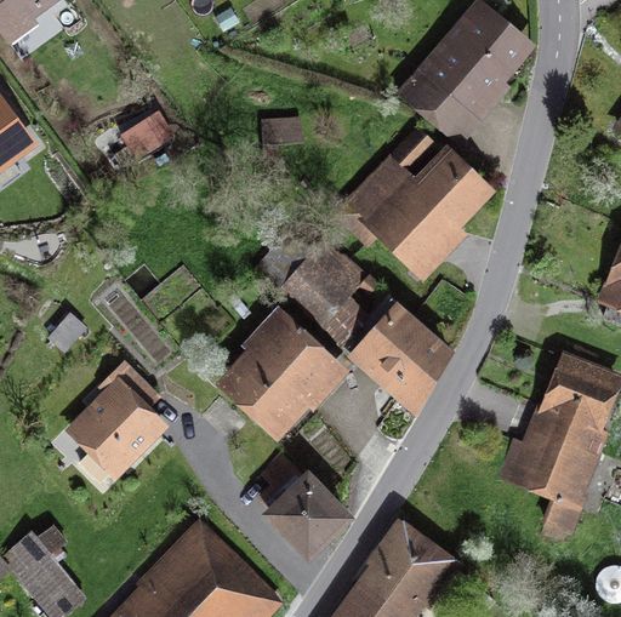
[(36,17),(60,0),(0,0),(0,32),(10,44),(39,22),(36,17)]
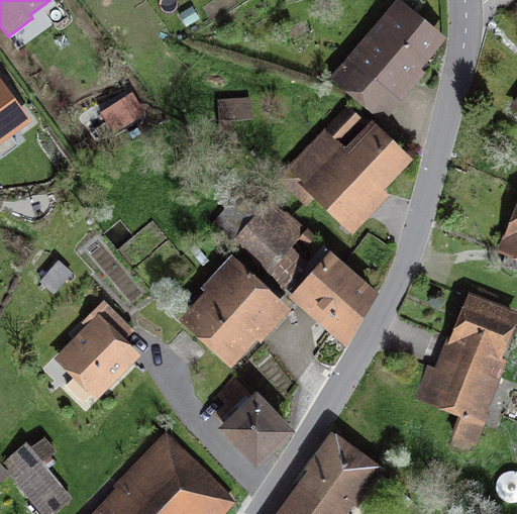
[(426,73),(421,69),(447,38),(402,0),(395,0),(329,78),(383,124),(426,73)]
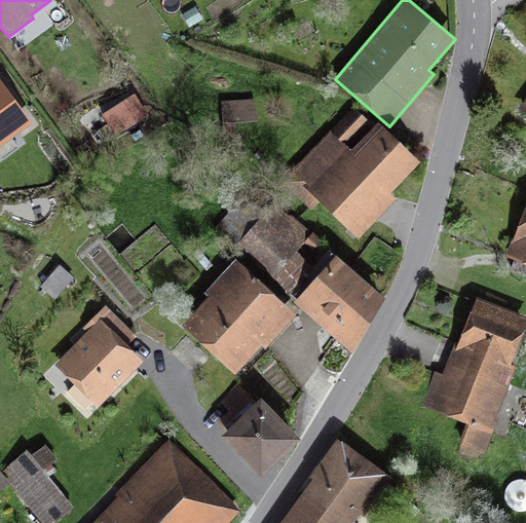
[(180,11),(187,25),(202,16),(194,3),(180,11)]
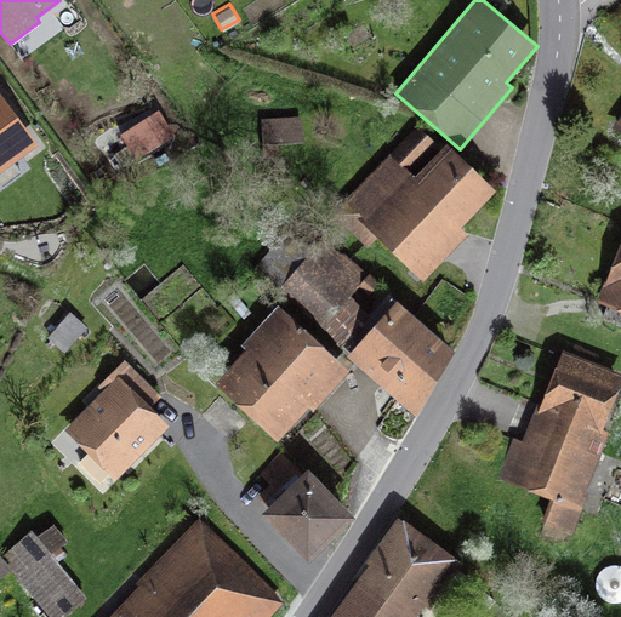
[(349,49),(370,39),(363,24),(343,35),(349,49)]
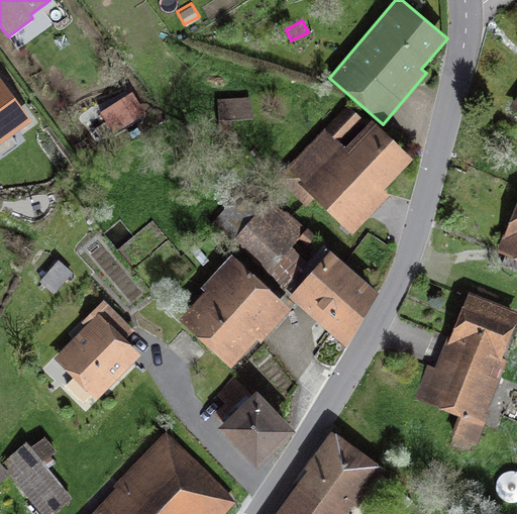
[(0,80),(0,161),(2,160),(0,157),(0,152),(5,160),(22,147),(13,135),(30,122),(0,80)]
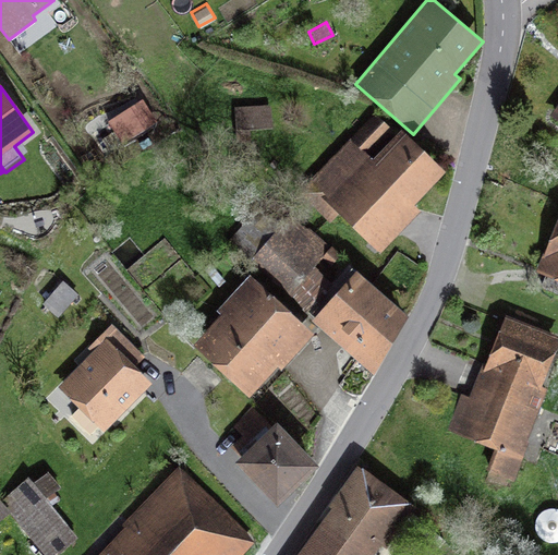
[(271,130),(270,103),(235,105),(237,140),(251,140),(250,131),(271,130)]
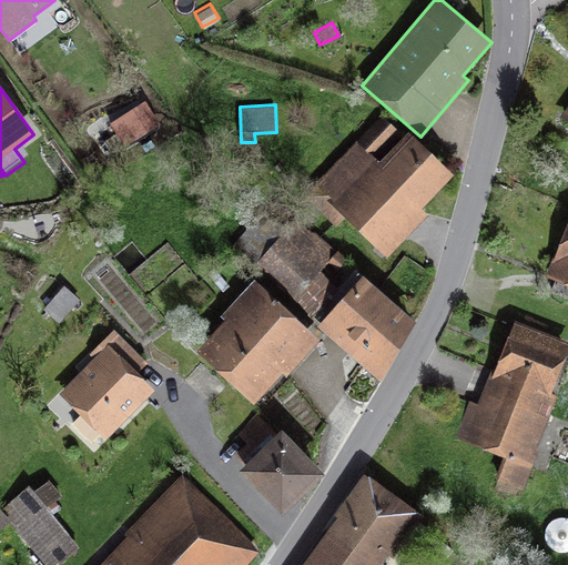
[(153,124),(145,112),(113,132),(121,144),(153,124)]
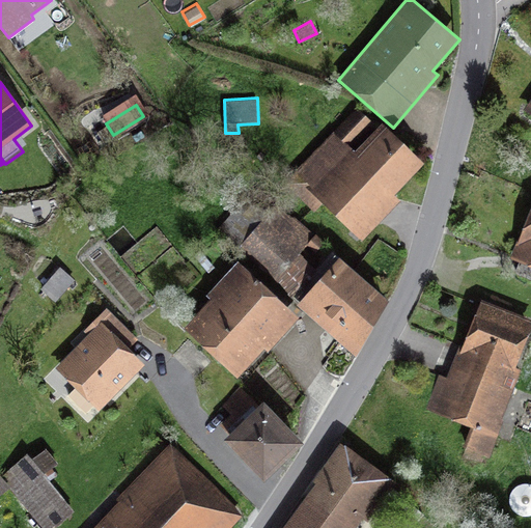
[(322,203),(361,242),(400,201),(395,196),(424,166),(382,124),(355,153),(351,148),(374,123),(357,106),(283,182),(314,211),(322,203)]
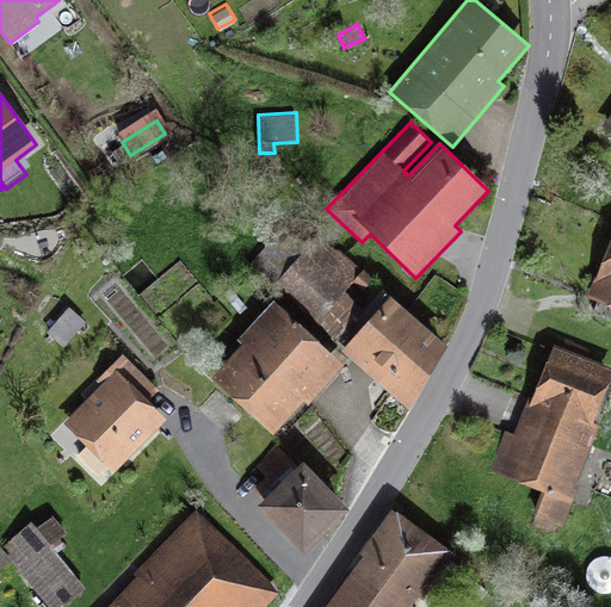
[(364,289),(374,278),(339,248),(334,253),(315,236),(307,247),(283,227),(250,262),(318,322),(327,311),(347,329),(365,309),(345,291),(355,282),(364,289)]
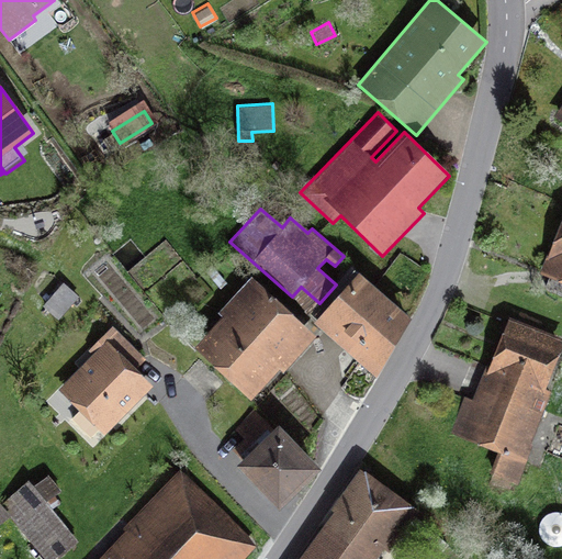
[(549,249),(538,275),(561,283),(561,221),(550,249),(549,249)]
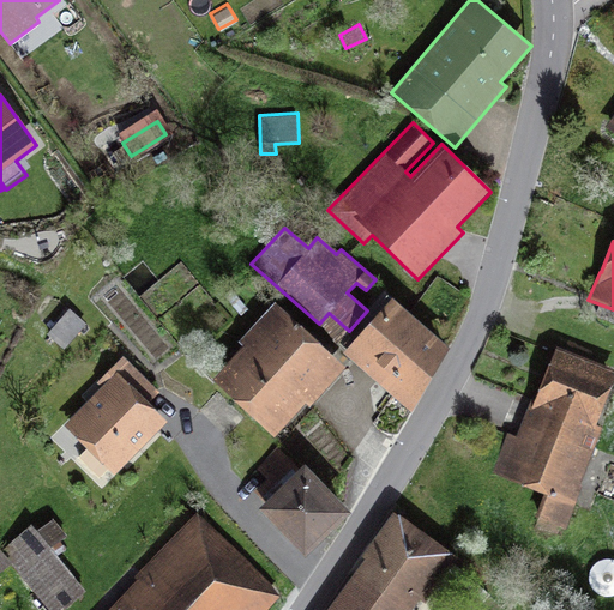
[(348,349),(343,354),(410,415),(450,349),(410,315),(414,312),(384,289),(367,310),(349,331),(342,340),(348,349)]
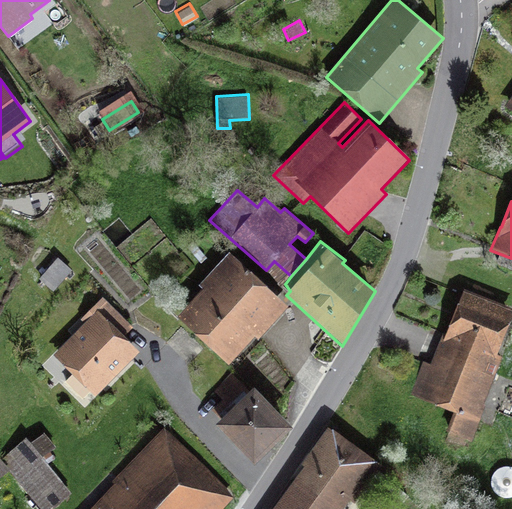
[(200,261),(207,256),(196,242),(189,248),(200,261)]
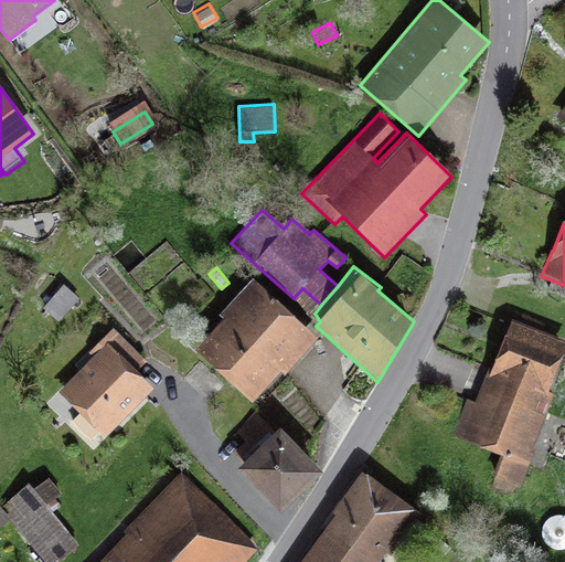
[(194,350),(253,403),(281,371),(286,374),(318,339),(252,278),(219,315),(223,319),(194,350)]
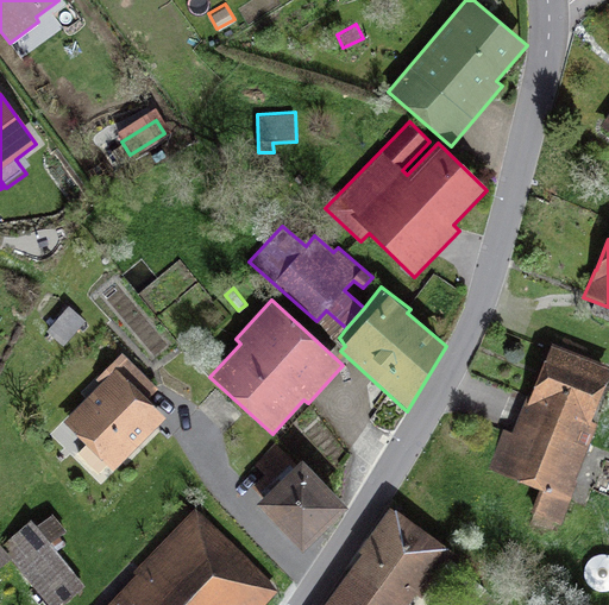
[(63,344),(85,319),(68,304),(46,329),(63,344)]
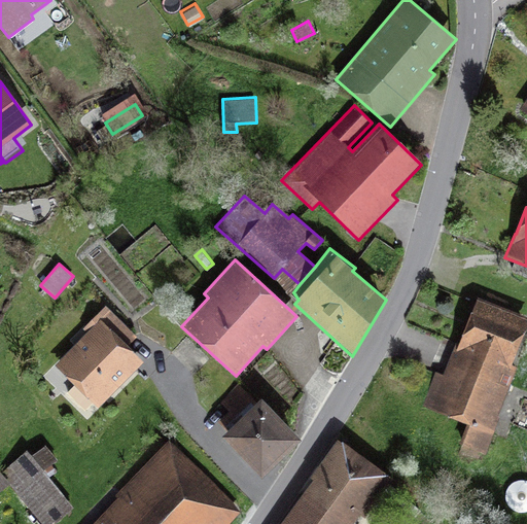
[(526,318),(526,310),(475,290),(443,375),(435,373),(424,403),(466,419),(459,438),(463,439),(459,450),(478,457),(481,449),(486,451),(500,413),(497,412),(517,361),(512,359),(526,318)]
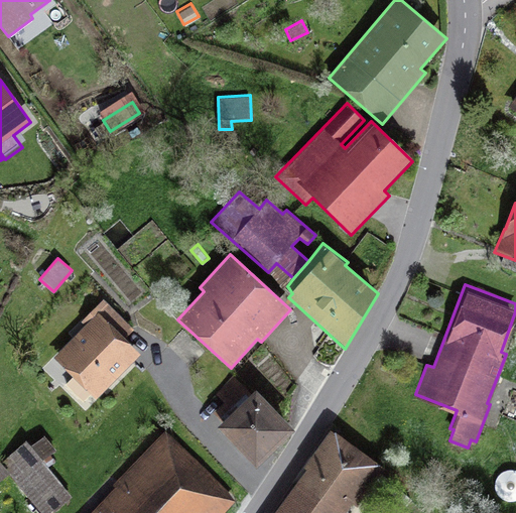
[(90,394),(95,399),(140,355),(114,328),(123,318),(104,298),(81,321),(85,325),(52,356),(61,365),(55,371),(66,382),(65,383),(83,401),(90,394)]
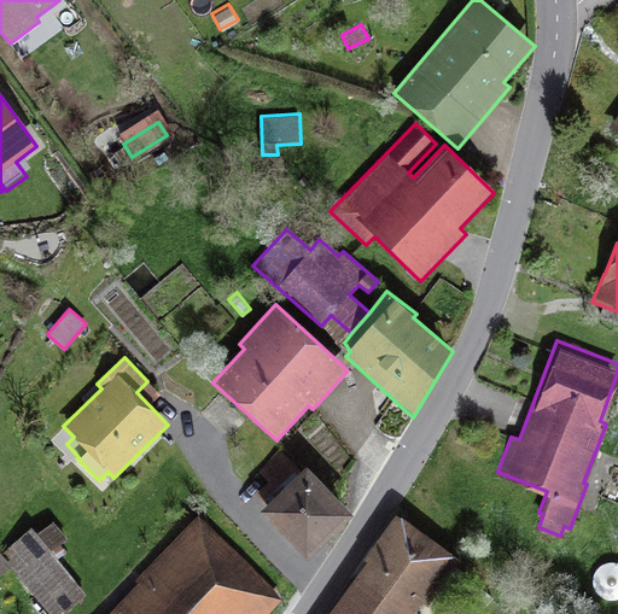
[(354,504),(305,455),(298,462),(280,445),(258,466),(268,477),(256,489),(263,497),(258,502),(307,550),(354,504)]
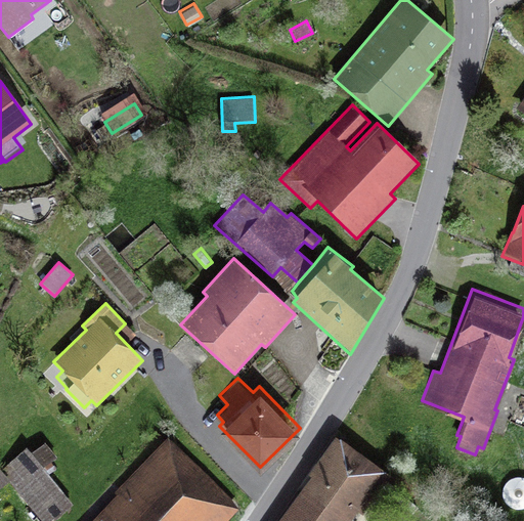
[(393,470),(336,430),(307,471),(309,472),(273,520),(346,520),(358,505),(364,510),(393,470)]
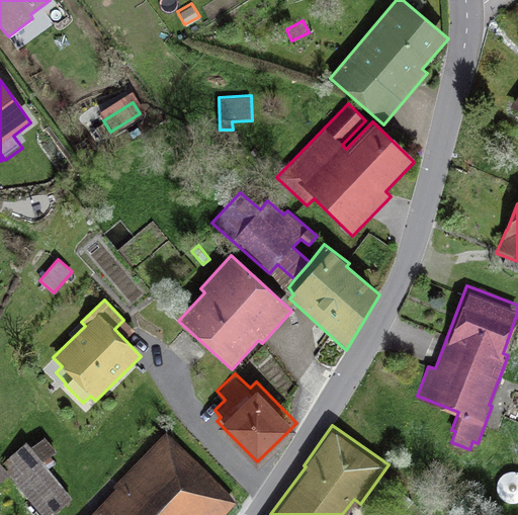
[(222,514),(239,497),(165,428),(113,483),(111,482),(79,514),(222,514)]
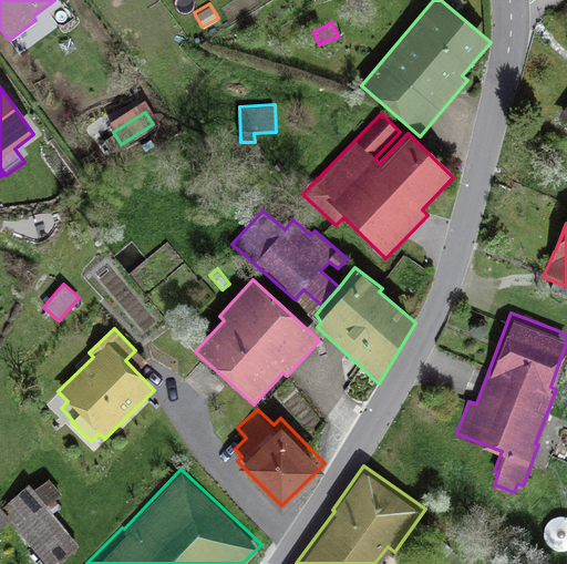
[(0,526),(11,519),(47,563),(50,563),(59,557),(59,559),(81,542),(53,509),(61,503),(55,496),(62,491),(48,473),(34,484),(29,479),(0,502),(0,526)]
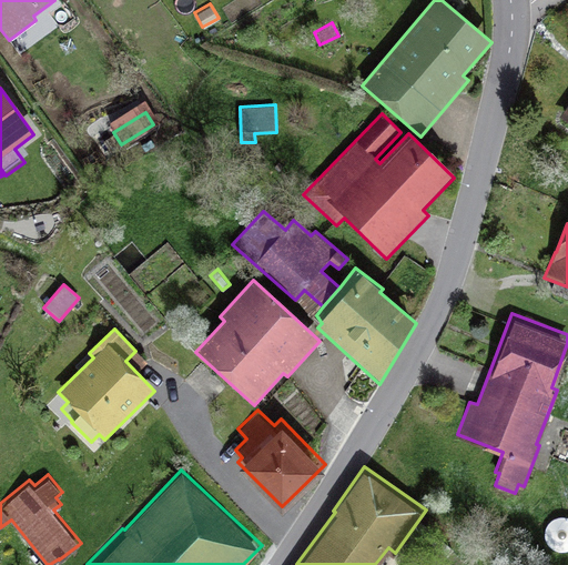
[(557,547),(566,547),(567,545),(567,514),(565,513),(556,513),(548,518),(544,526),(544,535),(548,543),(557,547)]
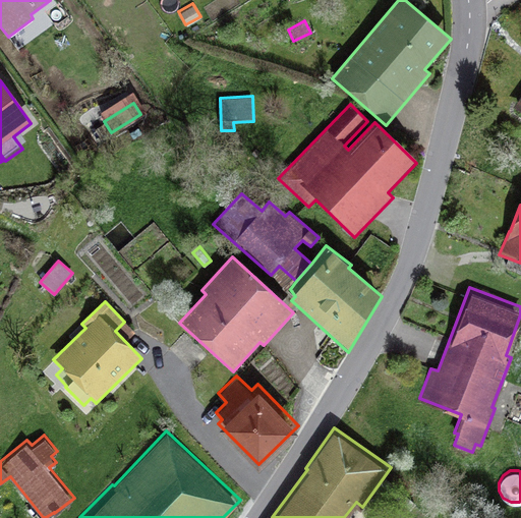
All buildings are outlined.
